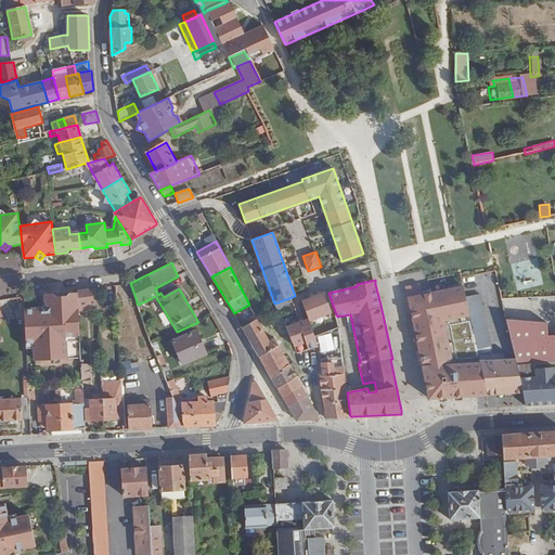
[(429,398),(485,395),(487,394),(467,301),(464,286),(422,295),(420,284),(407,287),(429,398)]
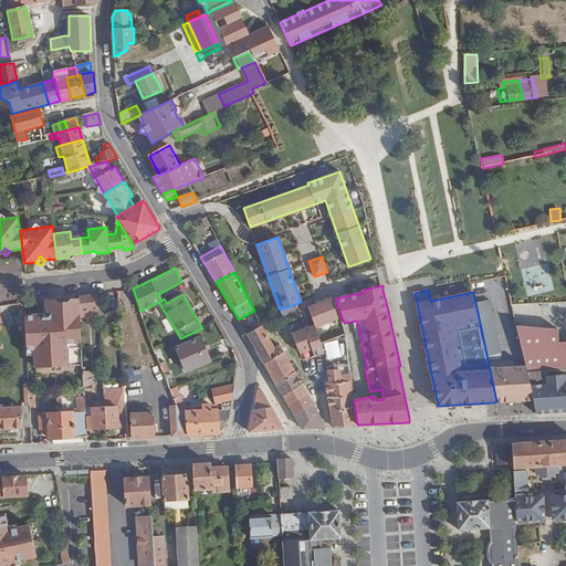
[(80,306),(80,311),(80,316),(91,316),(91,311),(100,310),(100,304),(98,294),(79,296),(79,299),(80,304),(80,306)]
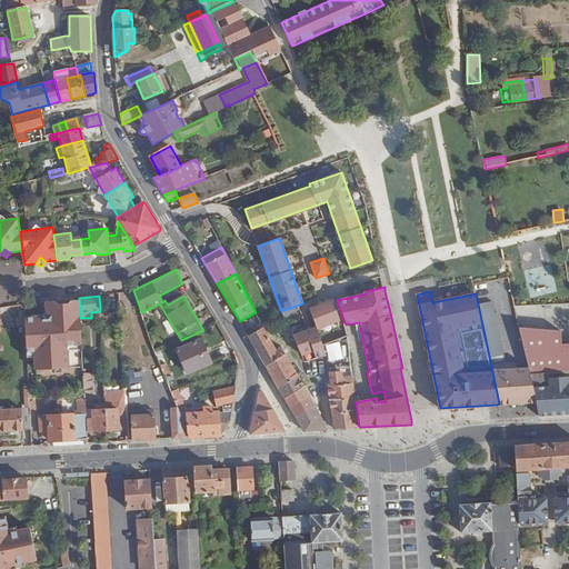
[(337,299),(310,308),(317,327),(317,328),(343,319),(337,300),(337,299)]
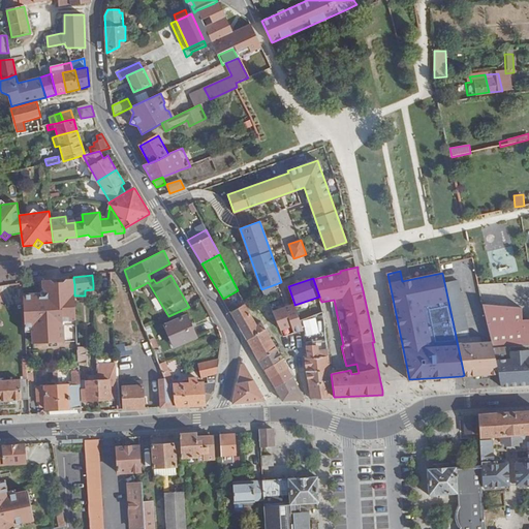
[(74,284),(73,279),(42,280),(43,289),(44,290),(44,293),(38,294),(23,296),(24,325),(32,325),(33,342),(64,341),(63,324),(63,321),(76,320),(74,296),(74,290),(74,286),(74,284)]
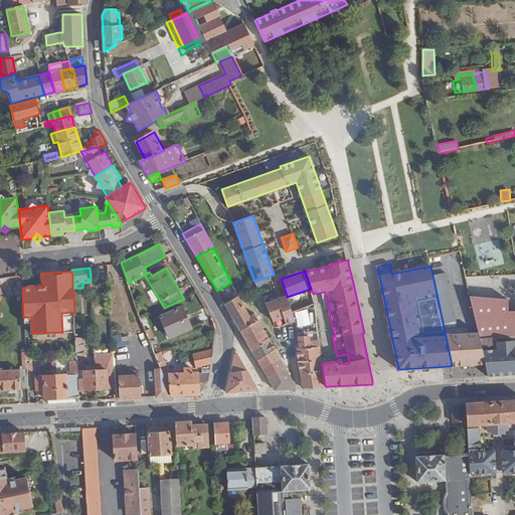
[(144,275),(141,277),(149,290),(152,288),(144,275)]
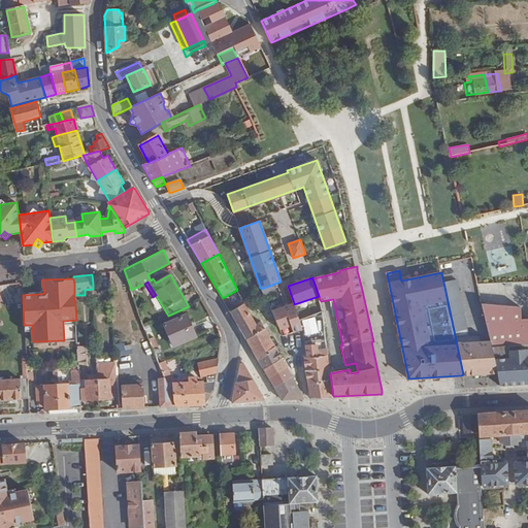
[(458,284),(444,287),(463,374),(461,375),(498,373),(492,348),(491,341),(484,343),(480,337),(469,340),(458,284)]
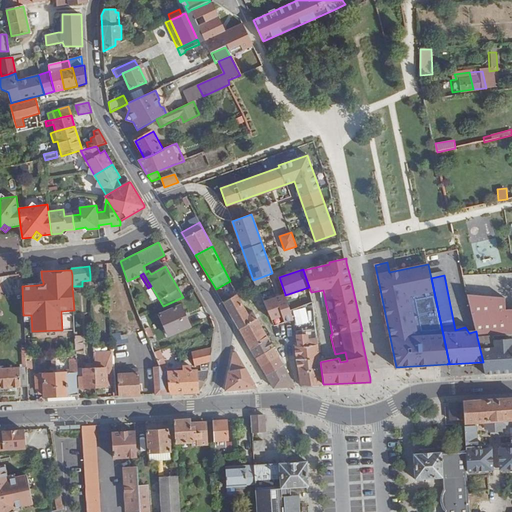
[(216,289),(223,302),(229,299),(221,286),(216,289)]
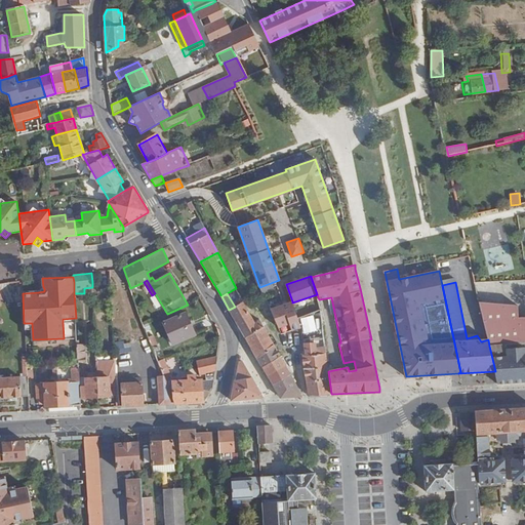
[(272,312),(272,311),(272,310),(267,300),(250,309),(256,319),(272,312)]
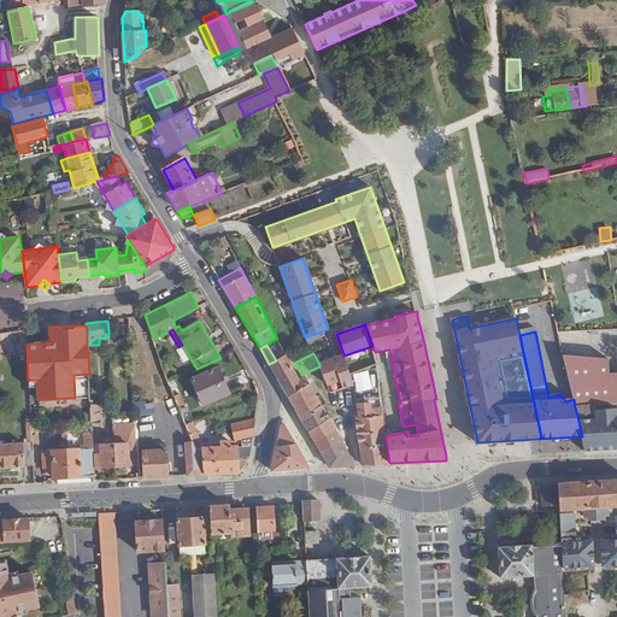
[(289,398),(311,386),(305,376),(300,380),(286,354),(276,360),(269,364),(289,398)]
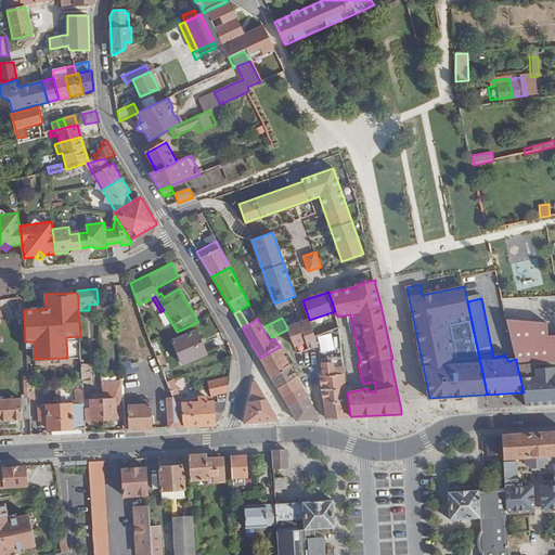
[(309,319),(287,327),(287,328),(287,330),(295,347),(307,343),(310,349),(319,345),(309,320),(309,319)]
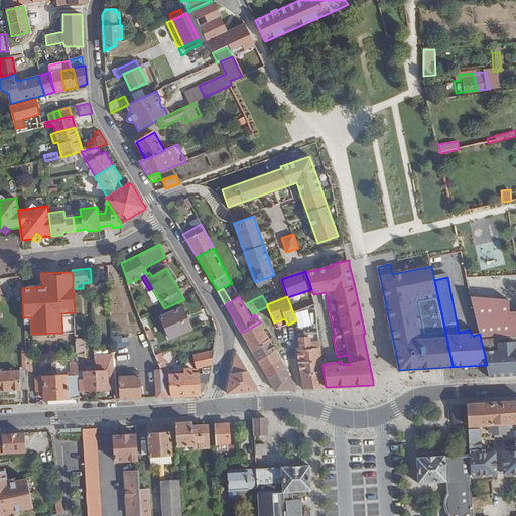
[(494,299),(472,297),(480,334),(481,340),(487,365),(489,377),(514,375),(515,374),(515,346),(515,337),(515,336),(515,312),(507,313),(507,300),(494,299)]
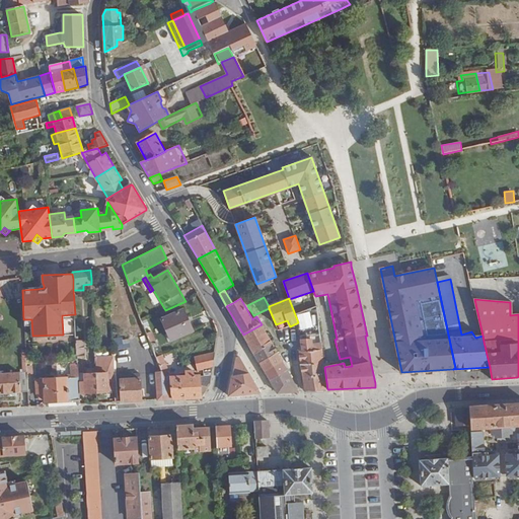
[(183,309),(161,318),(170,341),(193,331),(183,309)]
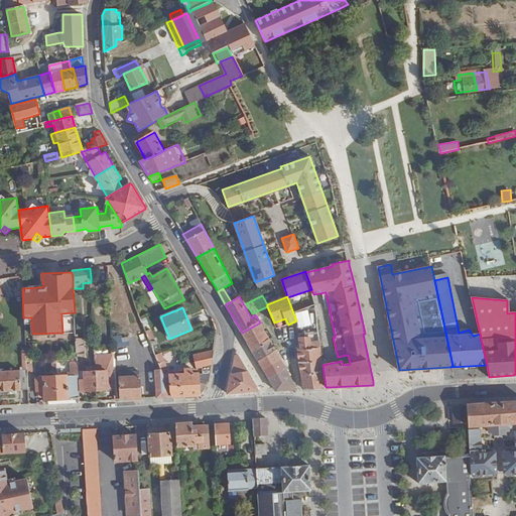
[(249,344),(266,335),(260,323),(242,333),(249,344)]
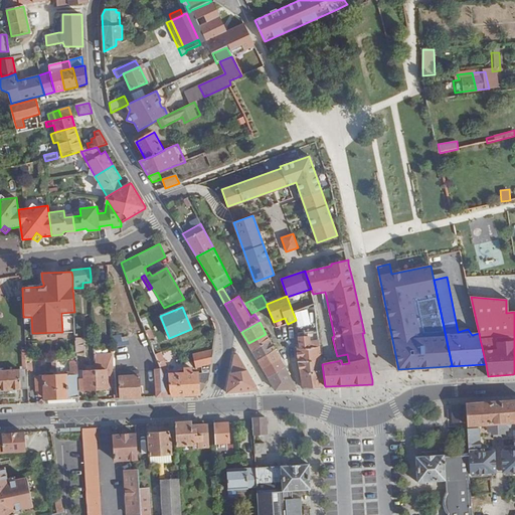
[(151,329),(145,331),(149,339),(155,337),(151,329)]
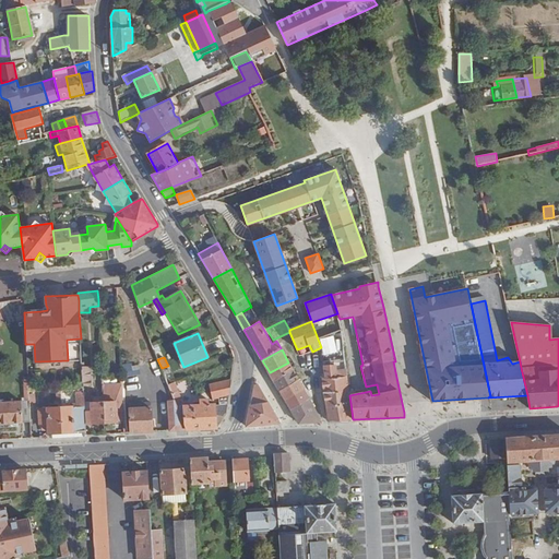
[(324,392),(349,390),(345,358),(335,359),(335,365),(323,366),(324,377),(322,378),(324,392)]
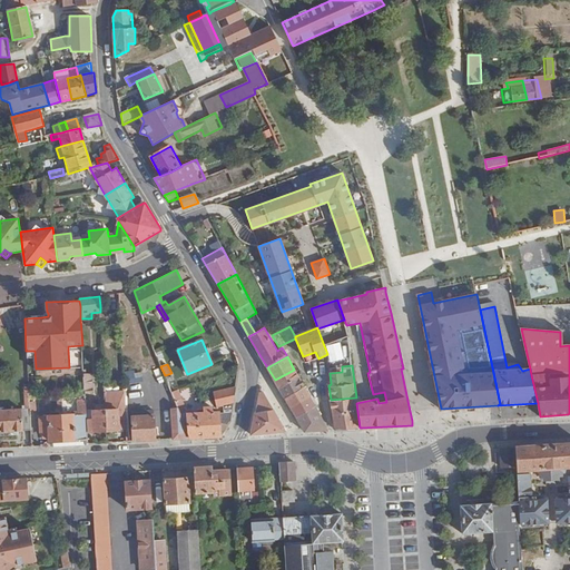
[(275,380),(285,399),(305,387),(294,370),(275,380)]
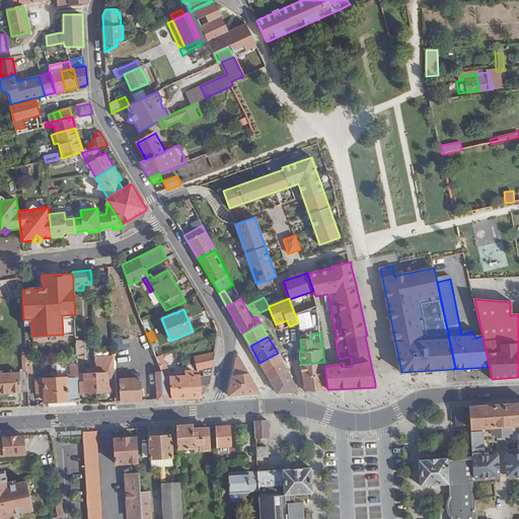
[(0,392),(27,391),(26,369),(26,366),(26,365),(25,352),(21,352),(22,369),(19,369),(20,372),(0,373),(0,392)]
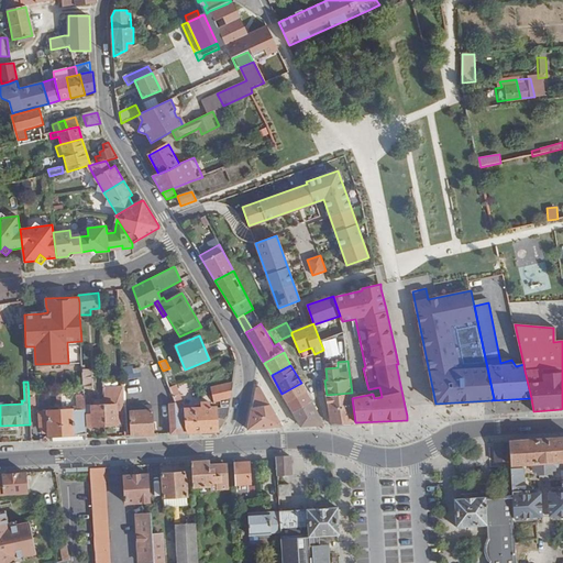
[(213,399),(231,397),(232,389),(233,382),(211,383),(213,399)]
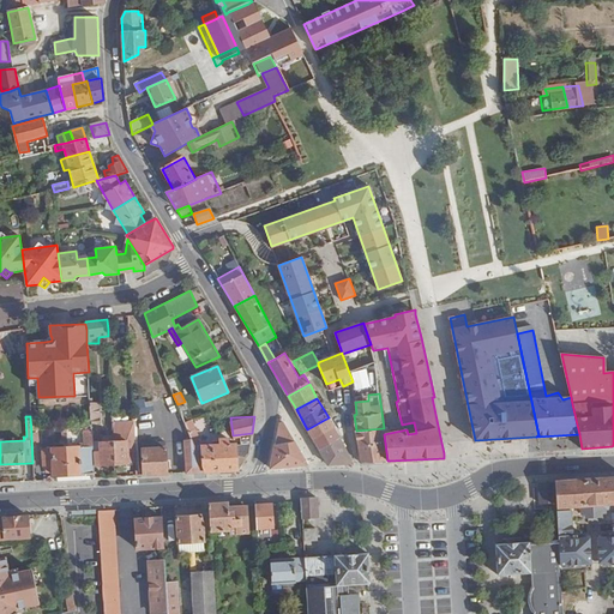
[(210,417),(199,421),(203,432),(214,428),(210,417)]
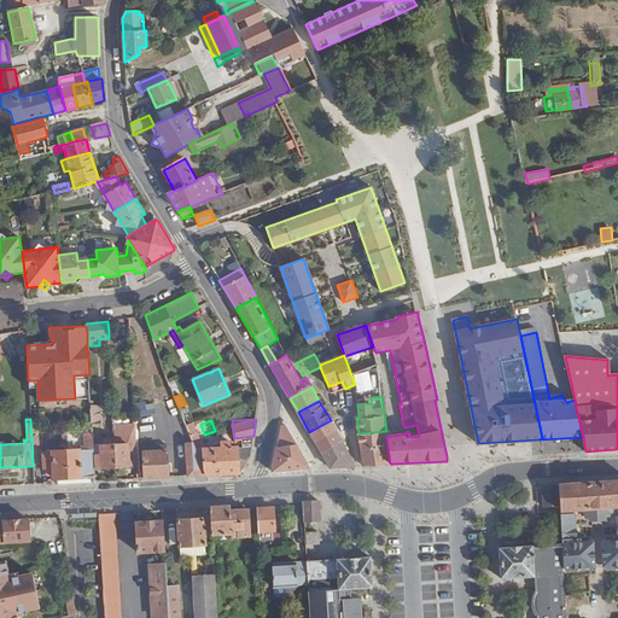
[(309,432),(316,443),(337,431),(331,420),(309,432)]
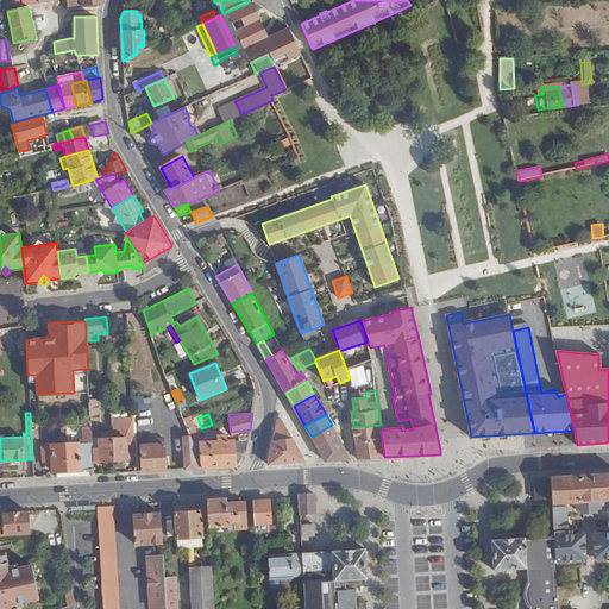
[(199,435),(190,416),(183,419),(187,428),(190,435),(192,438),(199,435)]
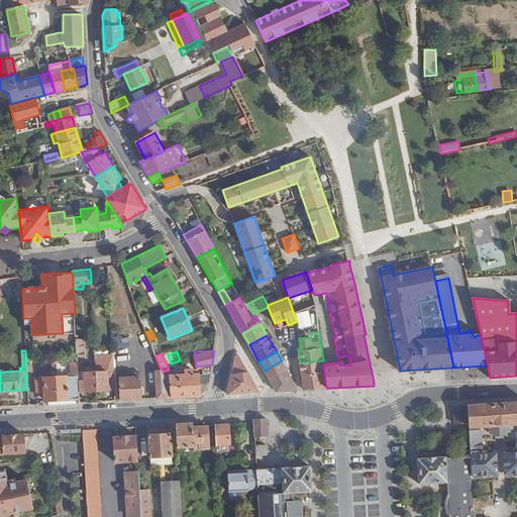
[(239,355),(235,356),(227,394),(259,392),(239,355)]
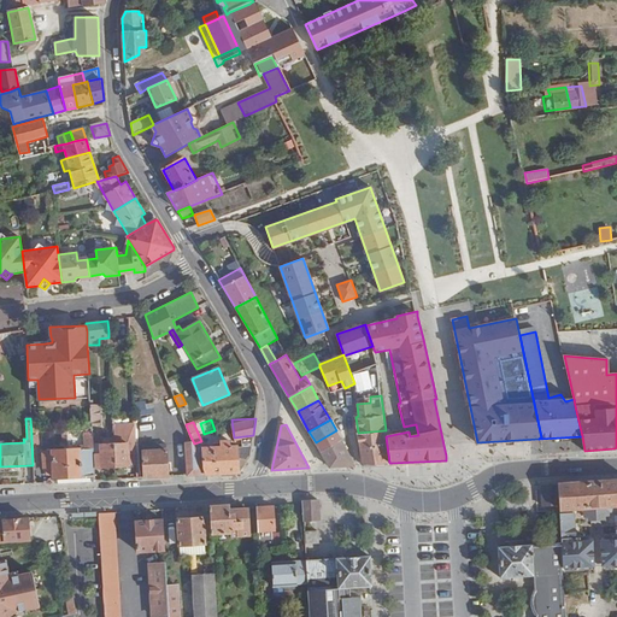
[(52,471),(52,477),(56,477),(94,475),(94,468),(94,454),(93,430),(64,432),(65,442),(69,442),(69,450),(65,450),(51,450),(52,454),(42,454),(43,471),(52,471)]
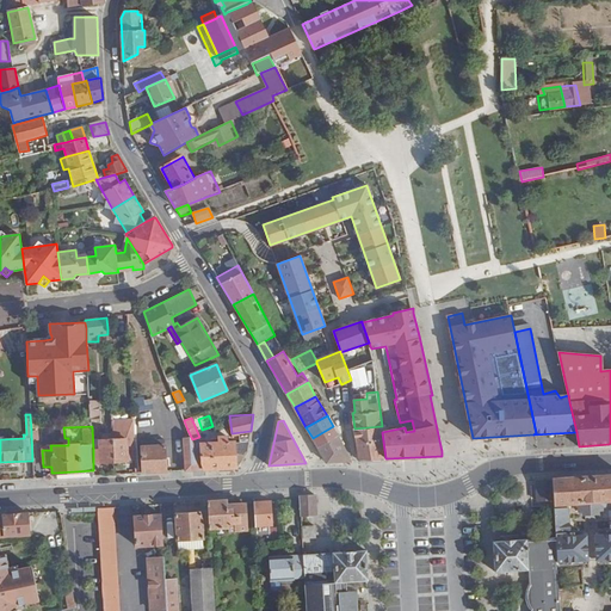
[(313,438),(319,448),(339,436),(333,426),(313,438)]
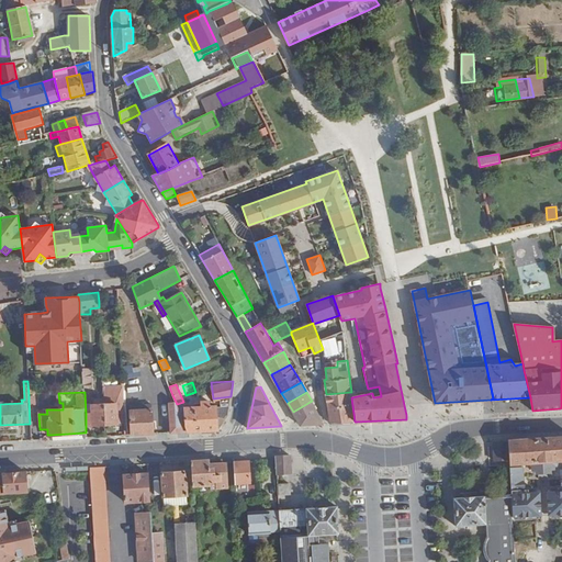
[(355,422),(351,397),(351,392),(326,394),(329,424),(355,422)]
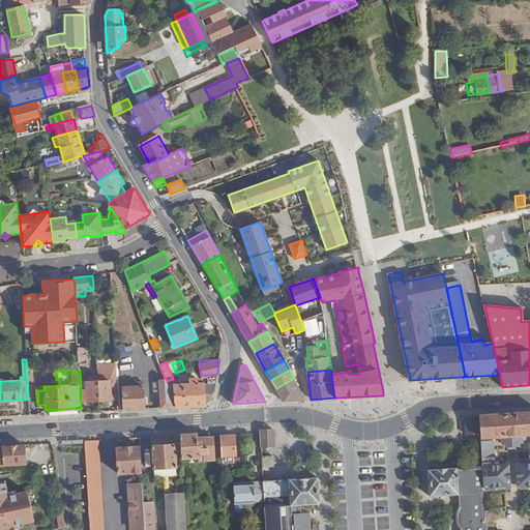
[(107,373),(96,373),(96,376),(96,382),(107,381),(107,373)]
